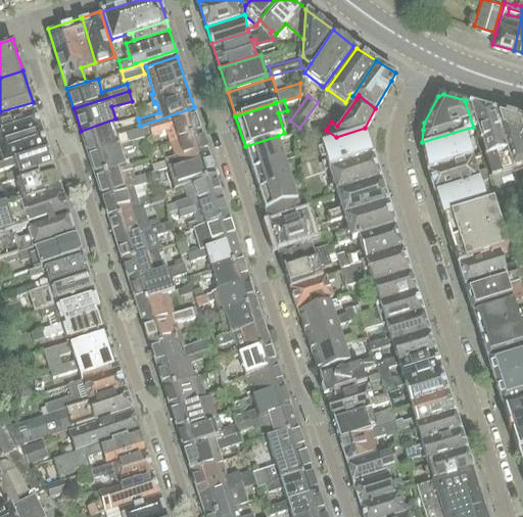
[(495,199),(520,193),(512,167),(508,146),(494,108),(466,100),(465,101),(473,127),(477,138),(480,137),(485,152),(488,166),(485,167),(488,177),(488,176),(495,199)]
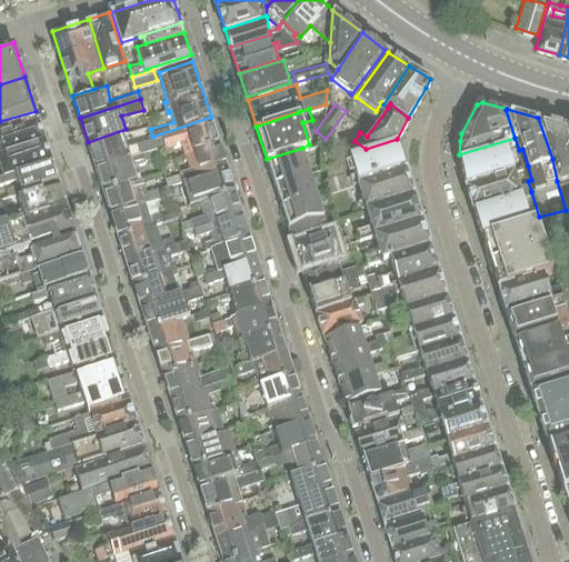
[(0,149),(43,136),(38,116),(0,126),(0,149)]
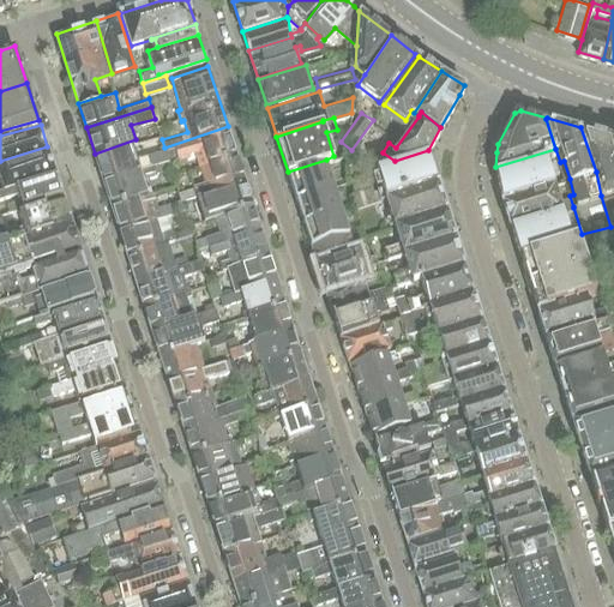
[(194,151),(198,163),(236,151),(228,126),(164,148),(168,156),(170,162),(180,160),(179,156),(194,151)]
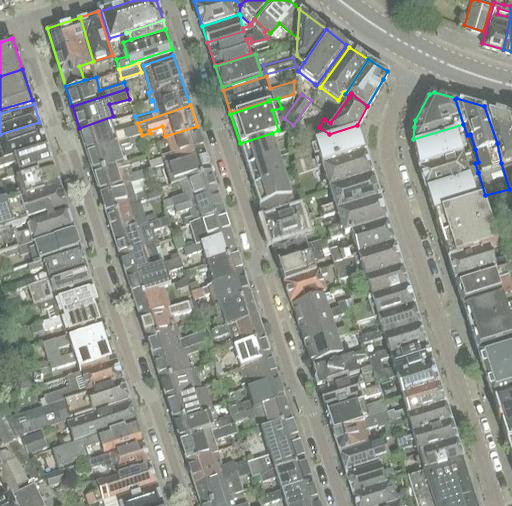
[(511,114),(484,106),(497,143),(501,163),(509,189),(511,200),(511,114)]
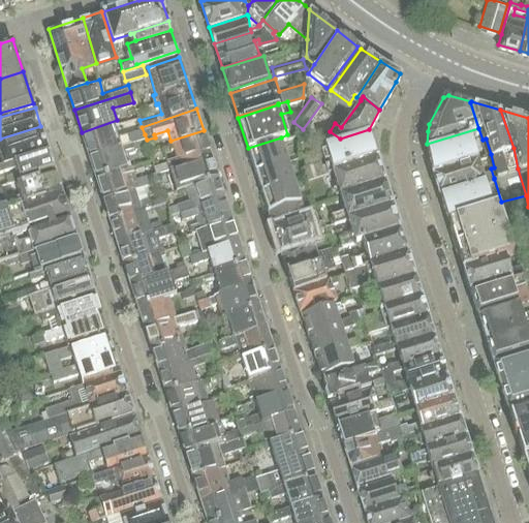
[(117,121),(117,120),(82,132),(89,153),(145,134),(142,127),(117,134),(114,122),(117,121)]
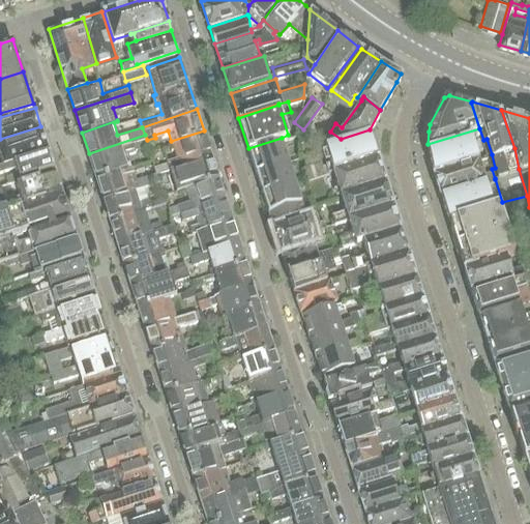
[(0,139),(0,151),(2,161),(47,146),(40,126),(0,139)]
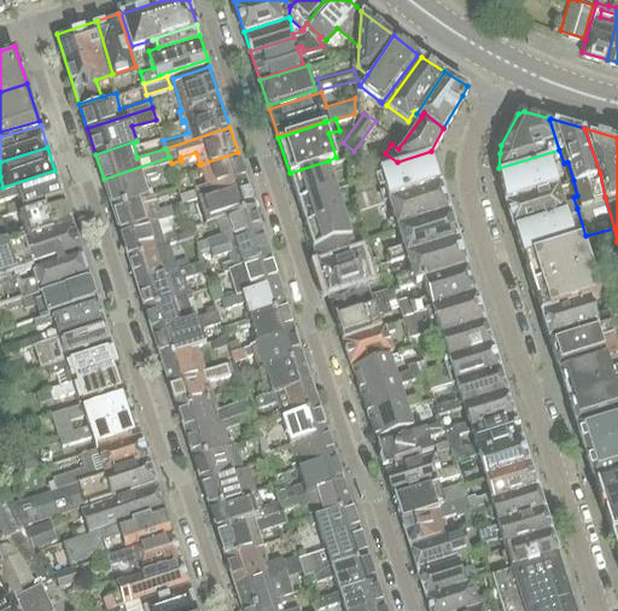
[(559,150),(499,168),(500,180),(502,190),(505,197),(567,176),(564,163),(559,150)]
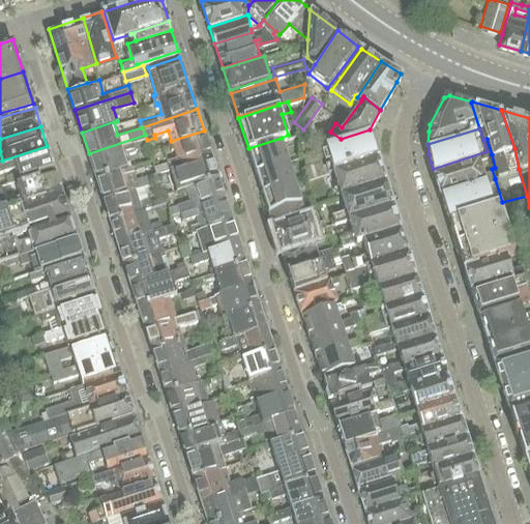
[(210,151),(204,131),(171,141),(175,155),(167,158),(167,161),(154,165),(156,171),(178,164),(178,163),(210,151)]
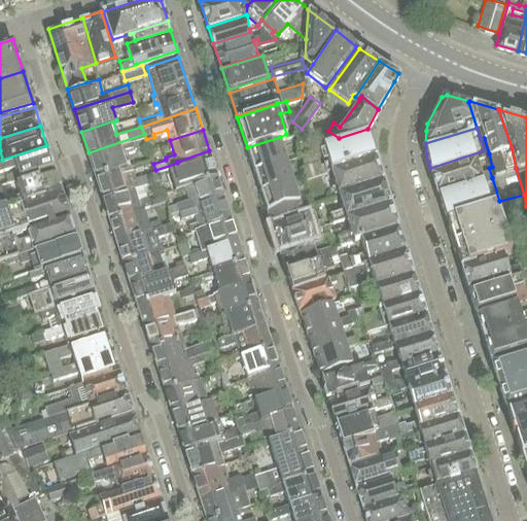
[(323,143),(330,166),(375,151),(367,130),(323,143)]
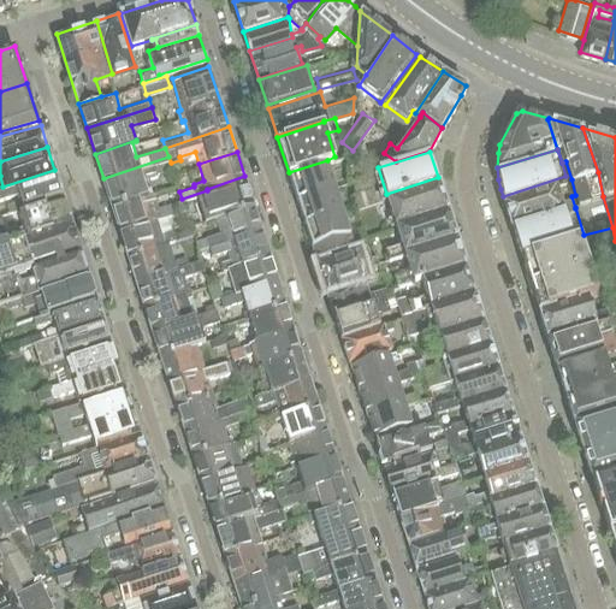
[(104,178),(111,202),(152,190),(149,184),(144,185),(142,178),(158,173),(157,171),(172,166),(171,163),(169,157),(104,178)]
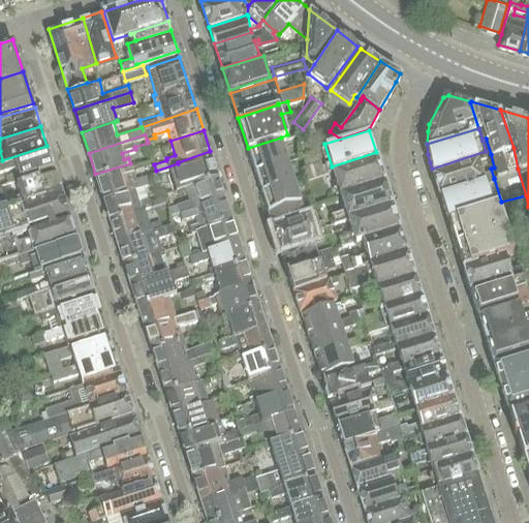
[(256,174),(289,163),(281,137),(248,148),(256,174)]
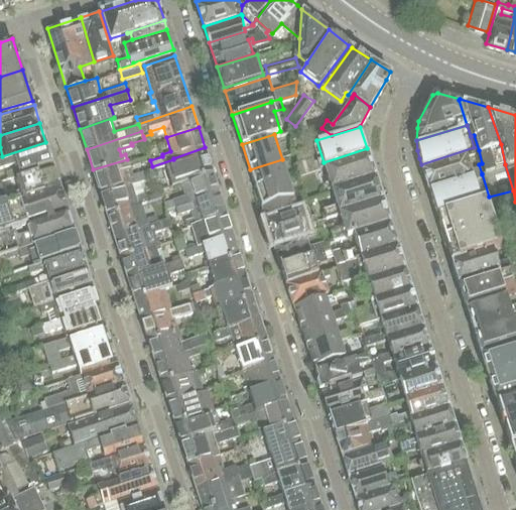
[(8,176),(52,161),(45,142),(2,156),(0,156),(0,164),(14,160),(16,166),(6,169),(8,176)]
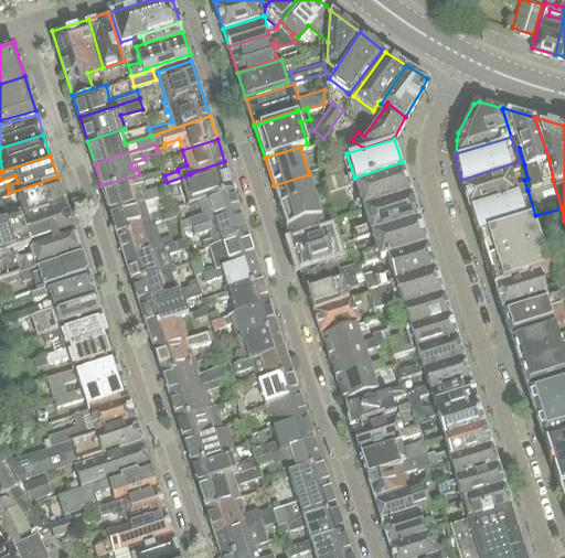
[(347,183),(340,157),(322,162),(327,174),(321,176),(326,189),(347,183)]
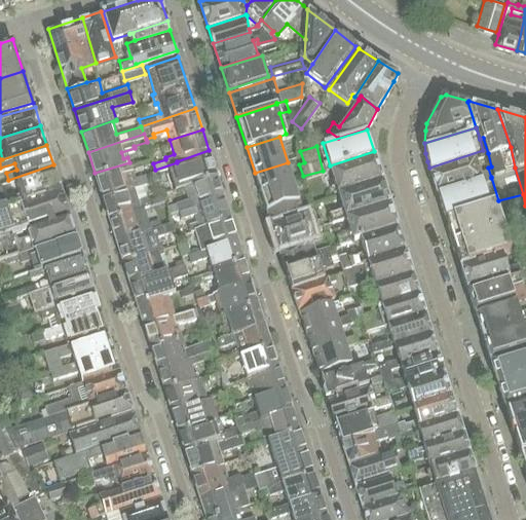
[(177,161),(177,162),(184,183),(216,172),(209,150),(177,161)]
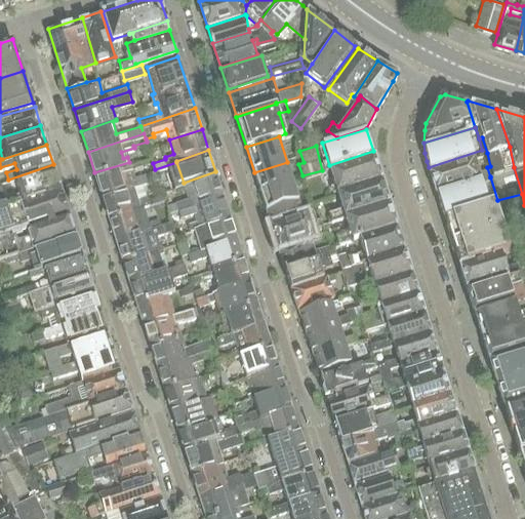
[(482,150),(429,167),(433,181),(436,191),(480,176),(481,180),(490,177),(487,167),(482,150)]
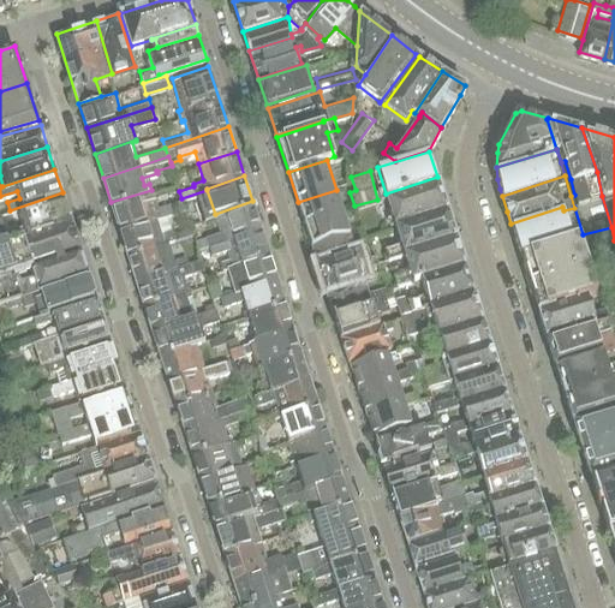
[(386,194),(394,221),(446,207),(437,177),(386,194)]
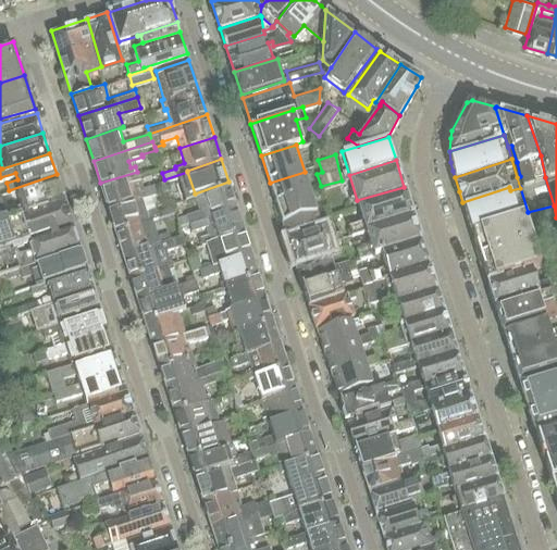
[(100,183),(108,204),(140,195),(140,196),(166,188),(163,179),(141,186),(137,172),(100,183)]
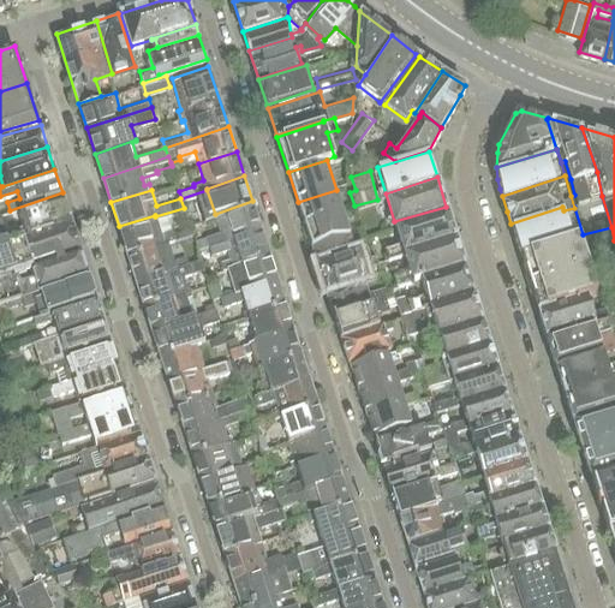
[(298,202),(306,228),(345,216),(336,190),(298,202)]
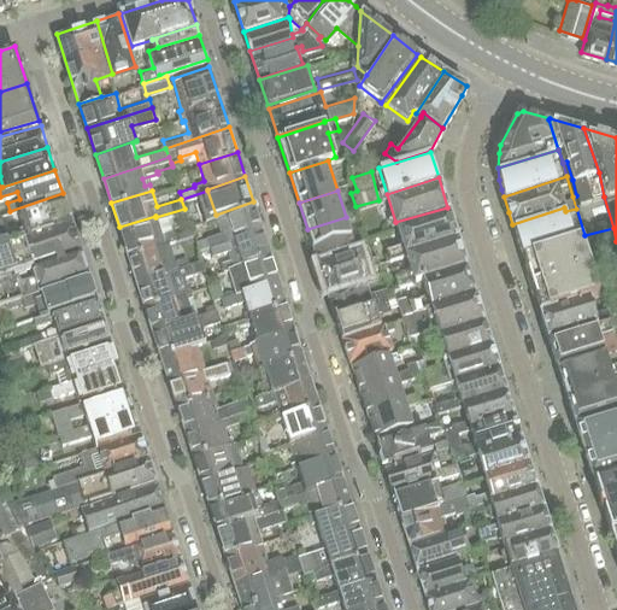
[(23,232),(24,235),(71,221),(64,197),(18,212),(22,224),(10,228),(10,232),(11,236),(21,233),(23,232)]
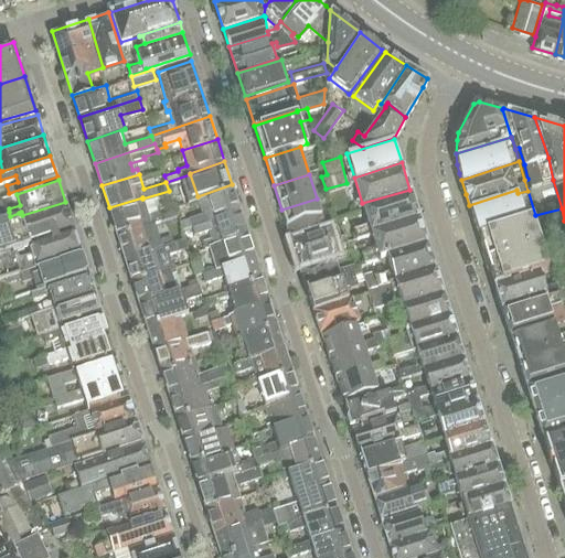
[(240,207),(232,184),(198,196),(202,211),(189,215),(191,223),(240,207)]
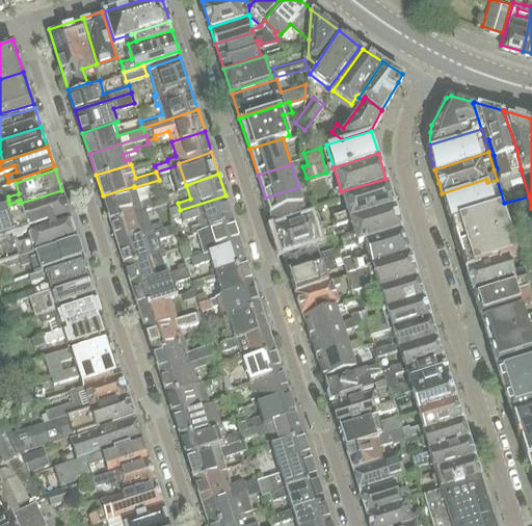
[(393,201),(386,179),(341,191),(347,210),(331,214),(334,219),(393,201)]
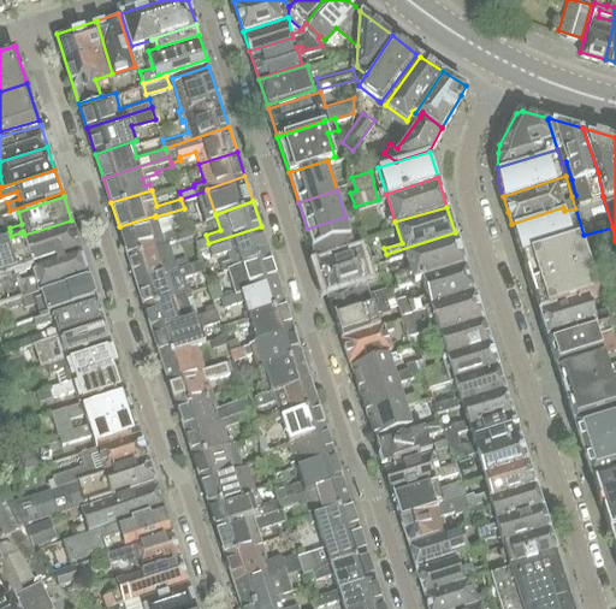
[(563,207),(511,224),(521,252),(572,235),(564,211),(563,207)]
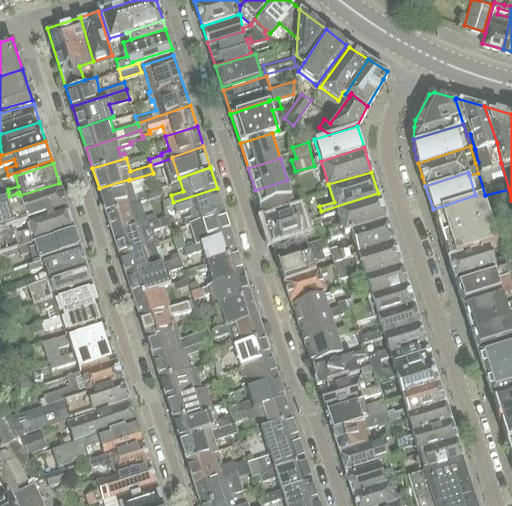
[(0,177),(0,197),(5,197),(9,196),(8,192),(4,194),(0,177)]
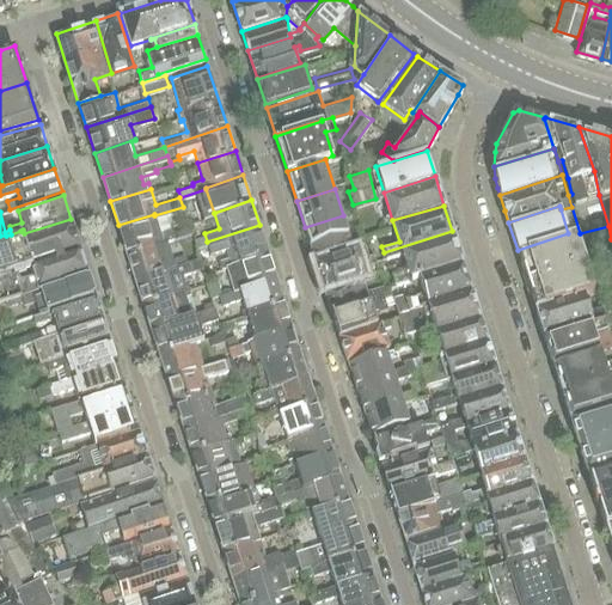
[(118,225),(127,250),(173,236),(170,227),(159,231),(154,215),(154,214),(118,225)]
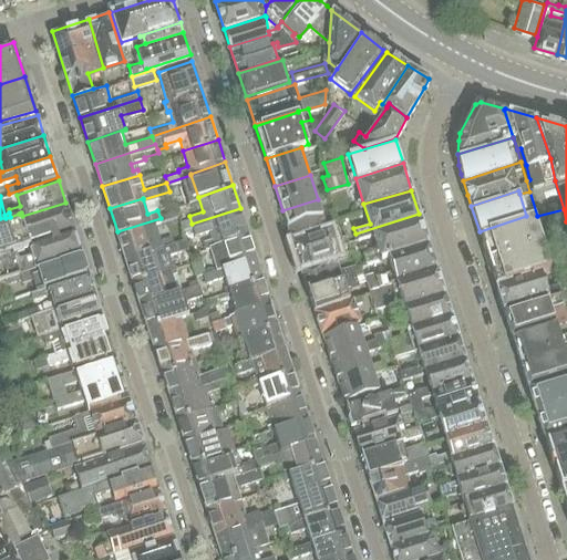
[(318,199),(282,210),(291,237),(326,226),(318,199)]
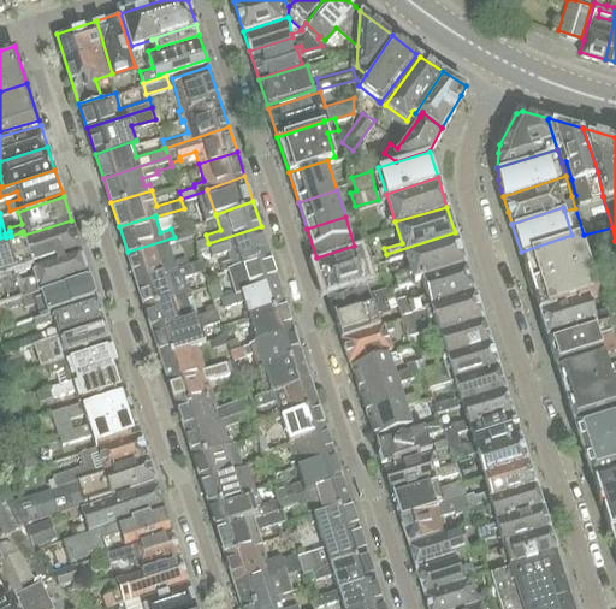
[(80,244),(71,220),(24,235),(23,231),(21,232),(30,261),(80,244)]
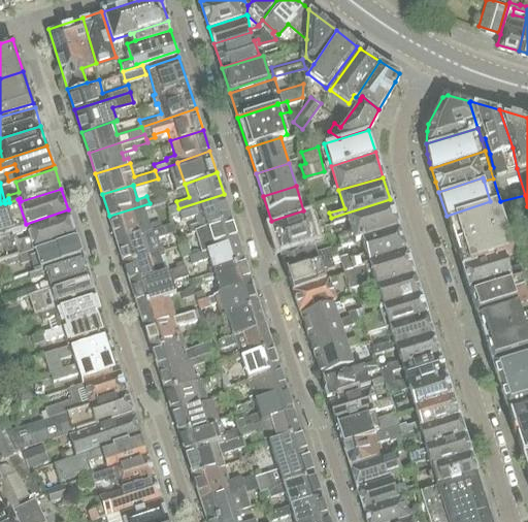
[(166,198),(164,193),(152,197),(154,202),(166,198)]
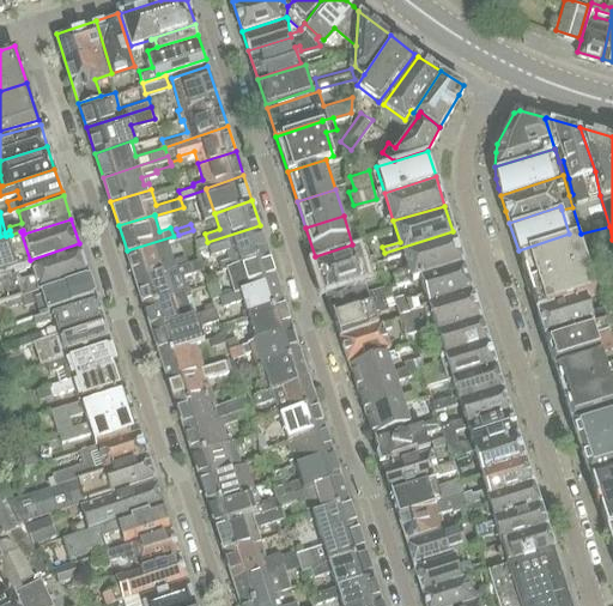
[(219,259),(220,265),(267,249),(260,225),(207,242),(198,246),(200,254),(225,246),(229,256),(219,259)]
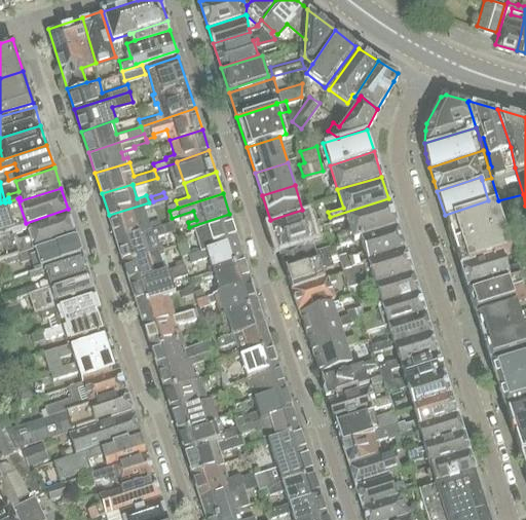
[(0,258),(17,253),(9,229),(26,223),(17,198),(9,201),(5,202),(0,202),(0,258)]
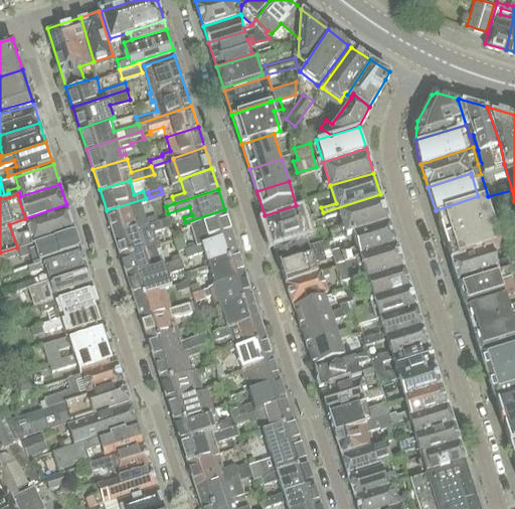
[(332,237),(345,232),(344,230),(388,217),(380,194),(323,212),(324,216),(338,212),(342,225),(329,229),(332,237)]
